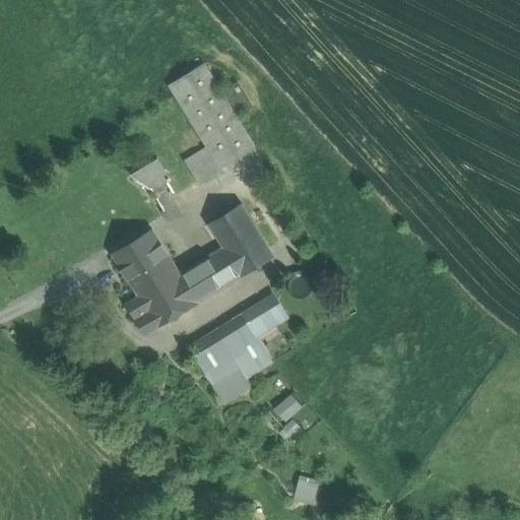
[(257,149),(209,65),(174,84),(210,148),(221,170),(257,149)]
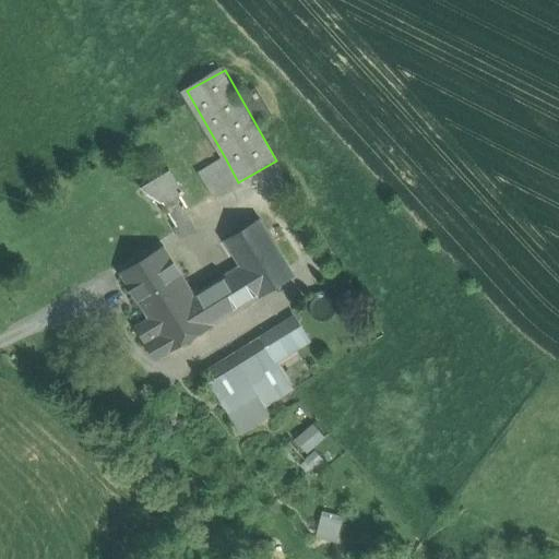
[(226,159),(201,174),(214,197),(238,182),(226,159)]
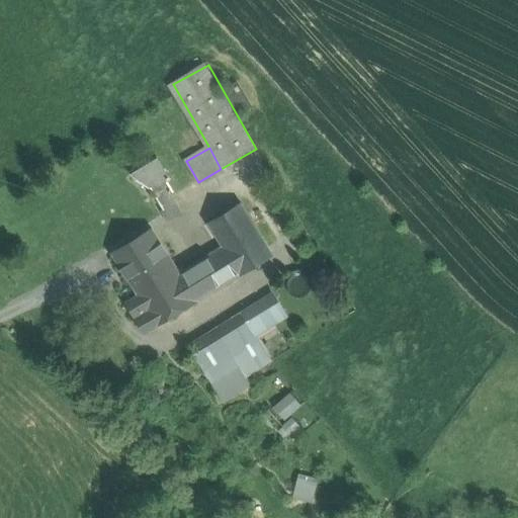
[(161,161),(135,175),(151,187),(161,181),(170,177),(161,161)]
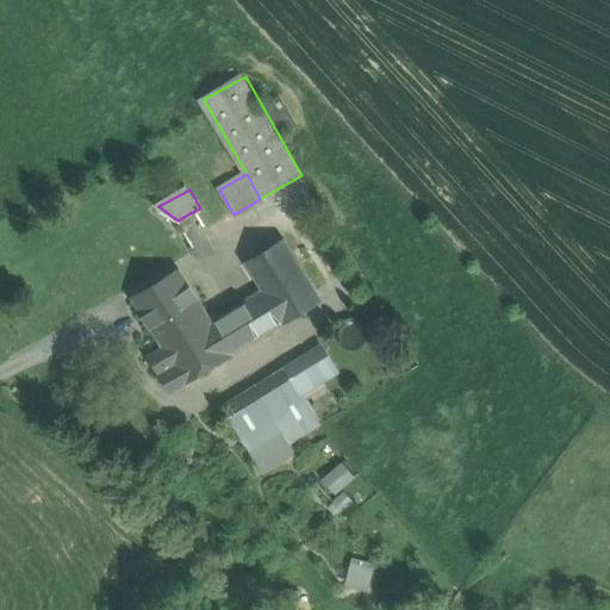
[(190,213),(178,221),(192,246),(203,240),(190,213)]
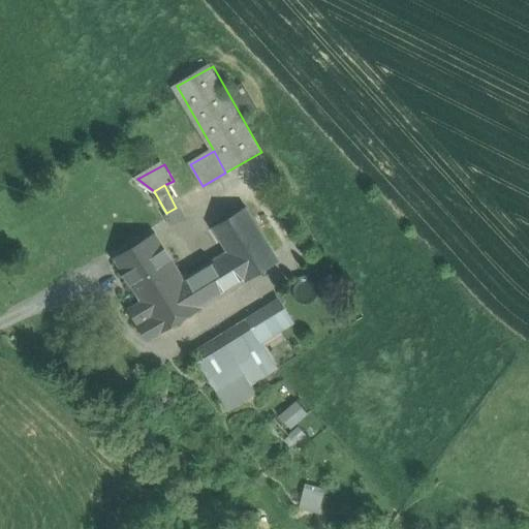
[(246,209),(212,228),(226,252),(243,282),(277,262),(246,209)]
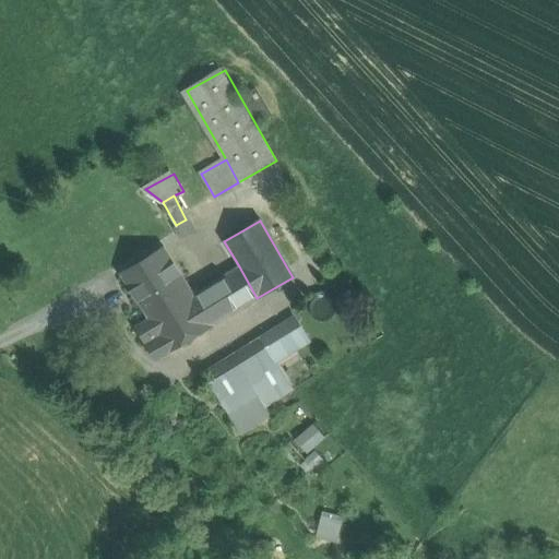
[(191,294),(164,246),(120,271),(147,318),(166,351),(210,325),(191,294)]
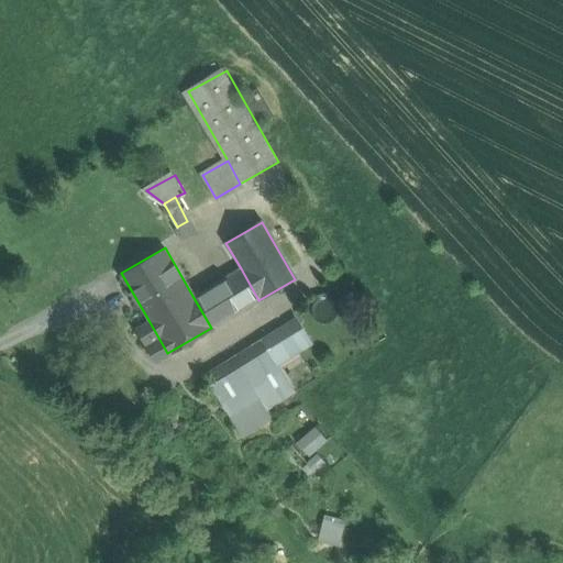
[(241,268),(192,296),(211,328),(258,300),(241,268)]
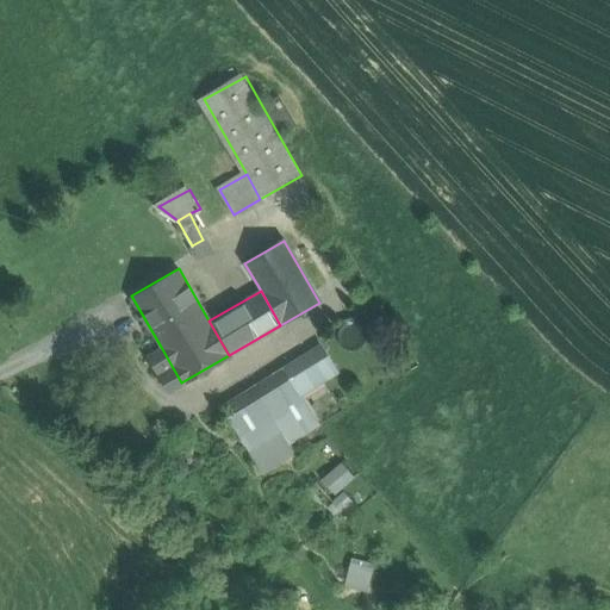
[(322,346),(310,353),(324,379),(336,371),(322,346)]
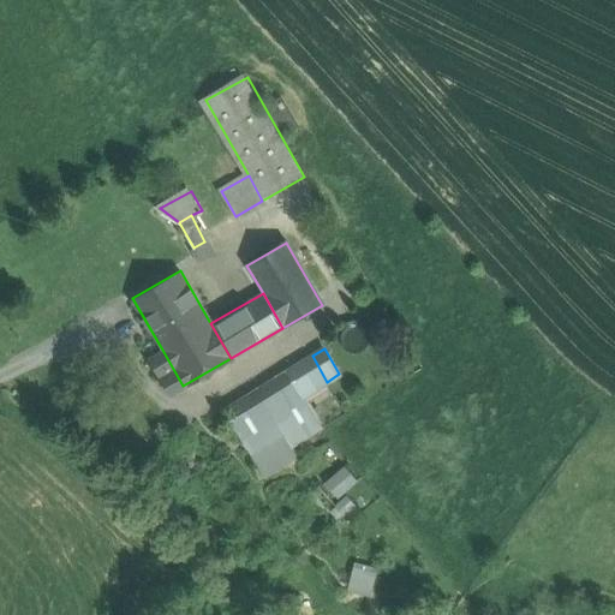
[(183,386),(162,350),(149,357),(169,393),(183,386)]
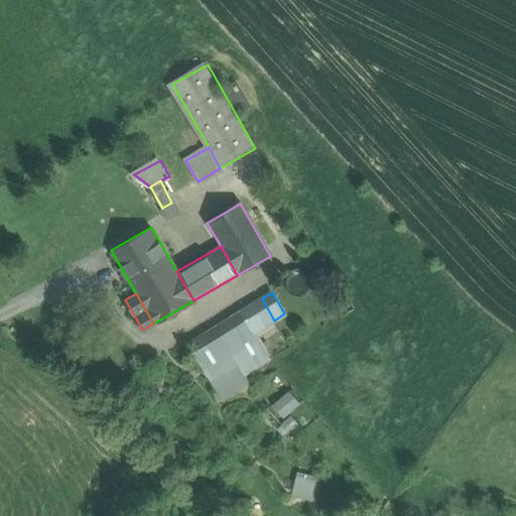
[(254,333),(274,320),(262,298),(240,311),(253,334),(254,333)]
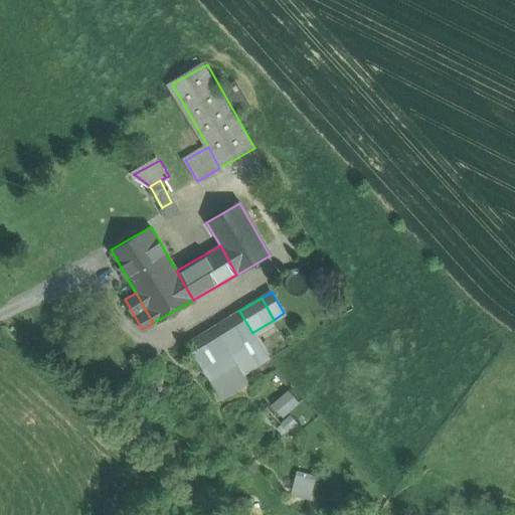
[(270,358),(253,332),(252,333),(239,311),(214,326),(243,374),(270,358)]
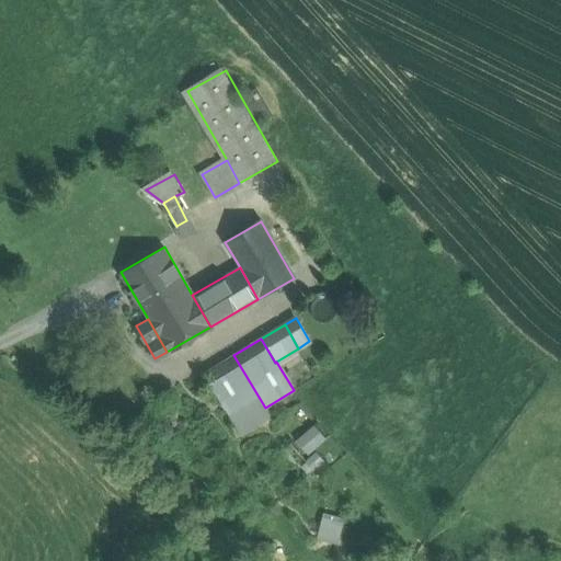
[(205,374),(237,426),(265,408),(233,355),(205,374)]
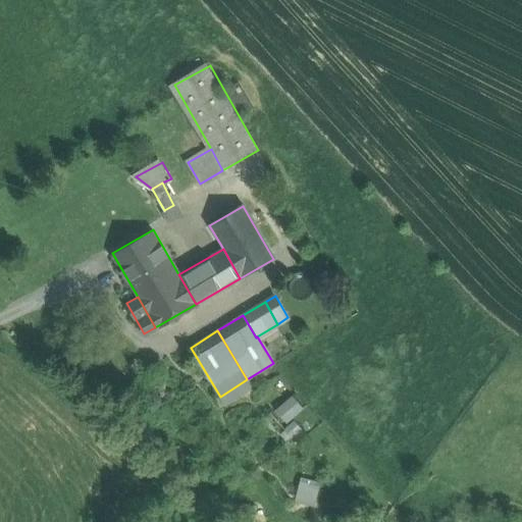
[(251,385),(247,379),(220,397),(223,403),(251,385)]
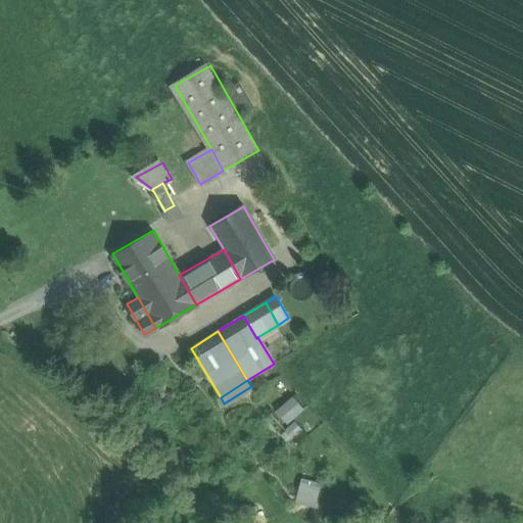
[(290,422),(306,407),(293,393),(278,409),(290,422)]
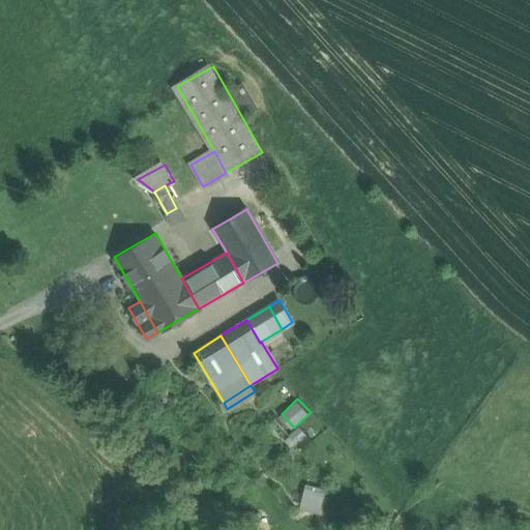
[(301,508),(322,511),(326,488),(304,484),(301,508)]
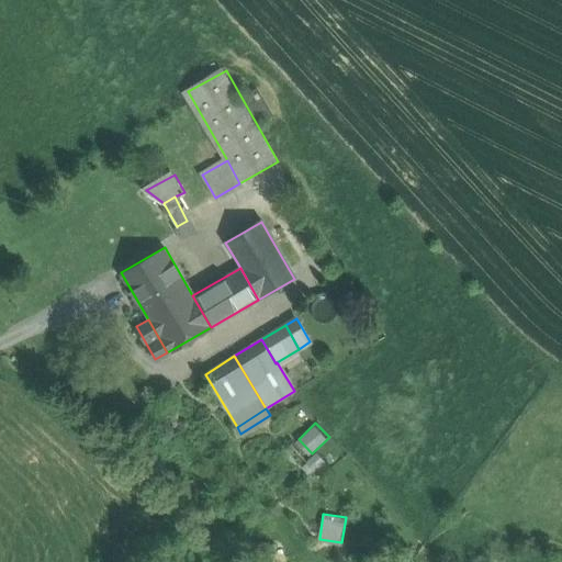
All buildings are outlined.
